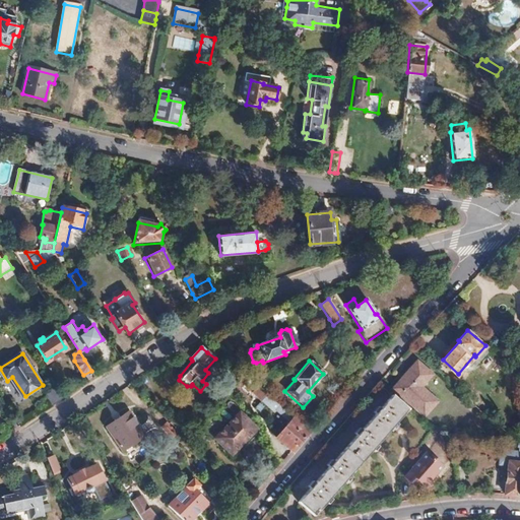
[(393,388),(423,414),(436,401),(419,387),(431,374),(416,361),(393,388)]
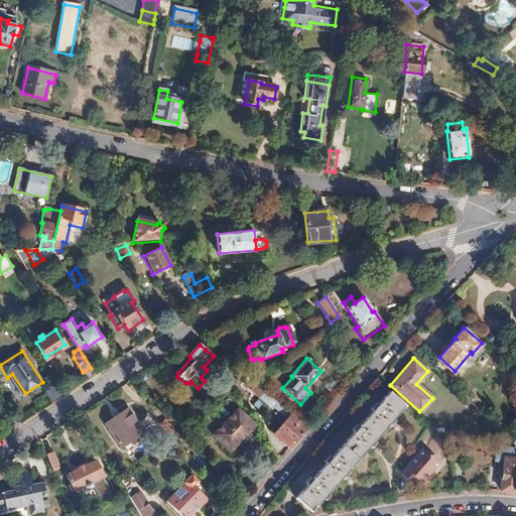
[(253,396),(261,388),(248,376),(240,385),(244,388),(248,384),(253,389),(249,393),(253,396)]
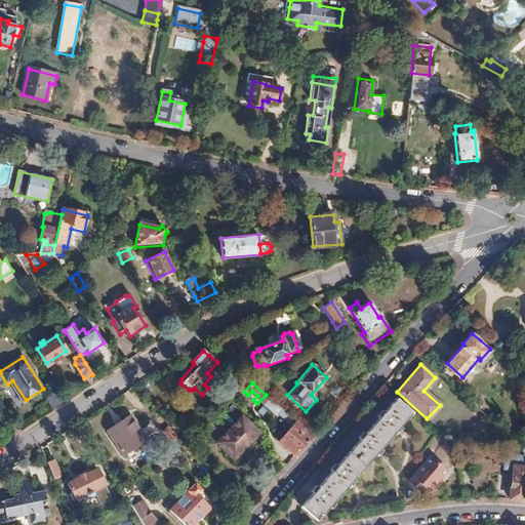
[(64,402),(55,390),(45,397),(53,409),(55,407),(64,402)]
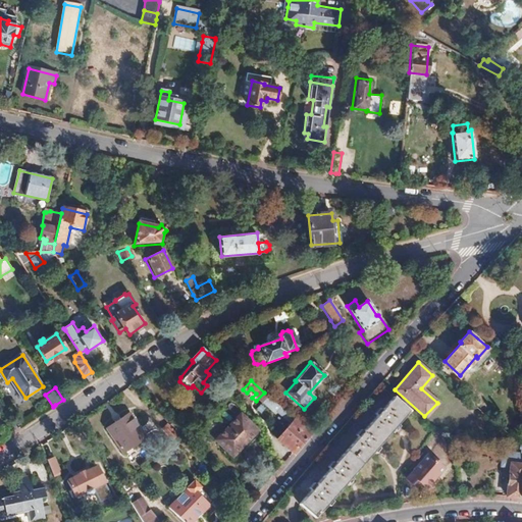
[(300,423),(271,398),(268,396),(264,401),(291,424),(276,440),(292,454),(310,432),(300,423)]
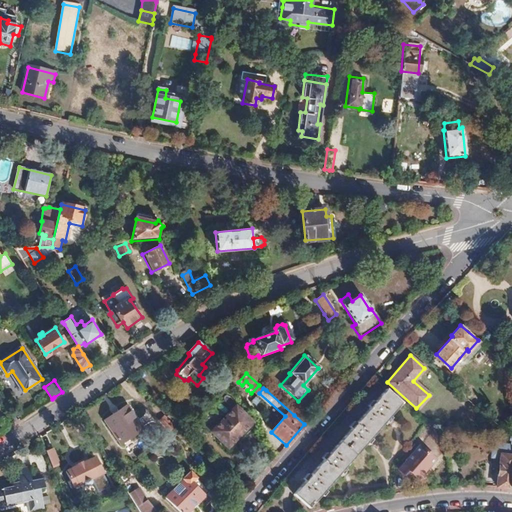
[(355,455),(402,402),(389,391),(386,388),(374,402),(371,400),(366,405),(369,408),(356,423),(353,420),(347,426),(351,428),(340,441),(355,455)]
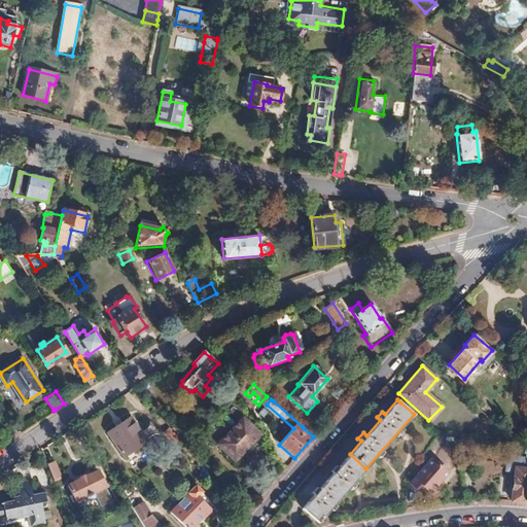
[(243,418),(218,445),(229,453),(231,450),(239,458),(248,448),(246,447),(259,432),(243,418)]
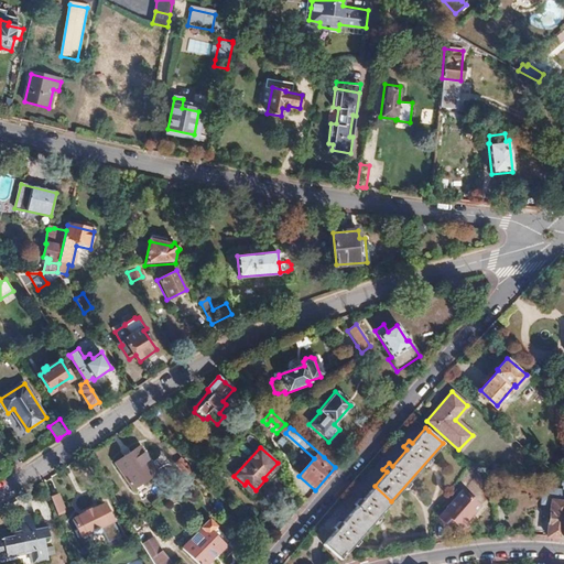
[(139,448),(117,464),(133,489),(156,474),(139,448)]
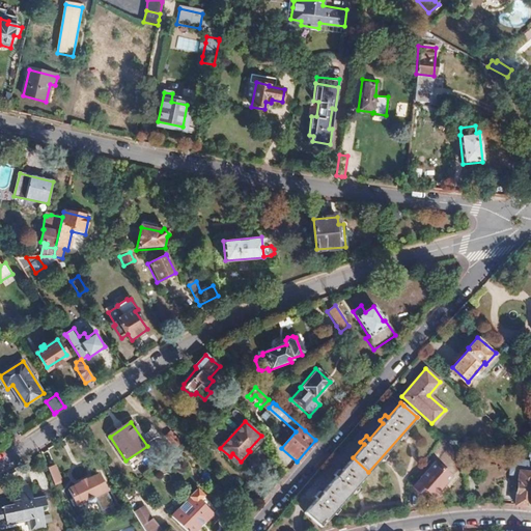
[(169,431),(164,437),(175,448),(180,443),(169,431)]
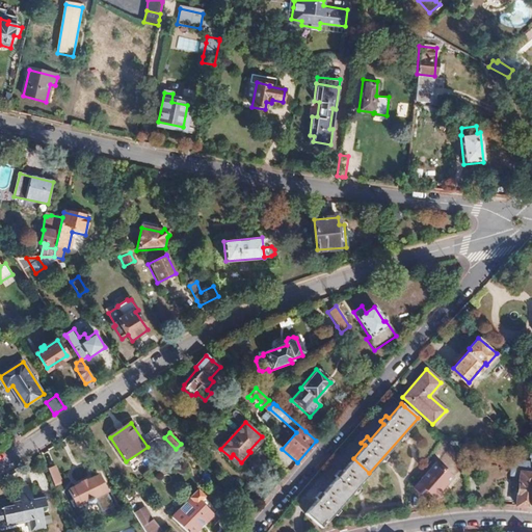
[(530,505),(531,488),(531,447),(531,452),(529,452),(528,452),(528,456),(529,456),(530,456),(529,460),(511,458),(509,474),(520,475),(515,504),(530,505)]
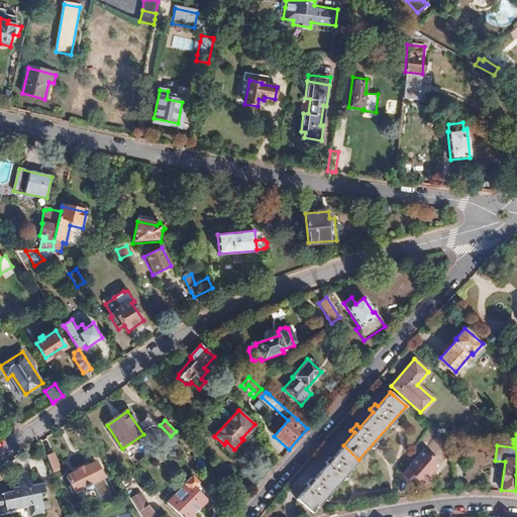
[(311,513),(358,459),(343,445),(331,458),(328,456),(323,461),(326,464),(312,480),(310,478),(305,483),(307,486),(295,499),(311,513)]
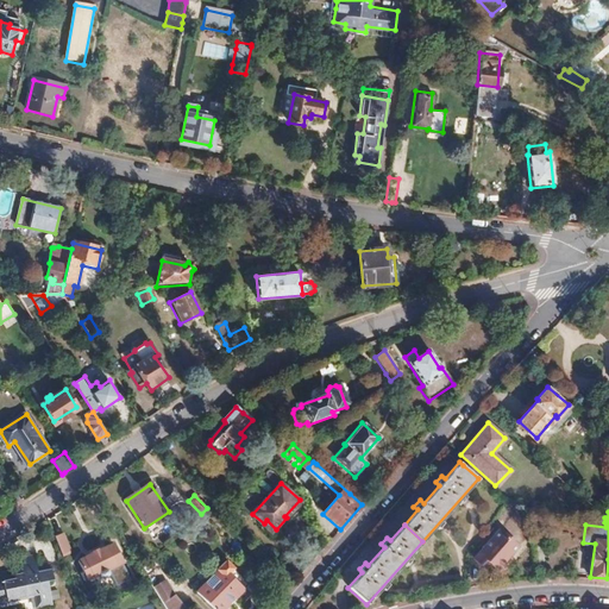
[(500,526),(475,557),(483,563),(487,558),(498,567),(519,542),(500,526)]
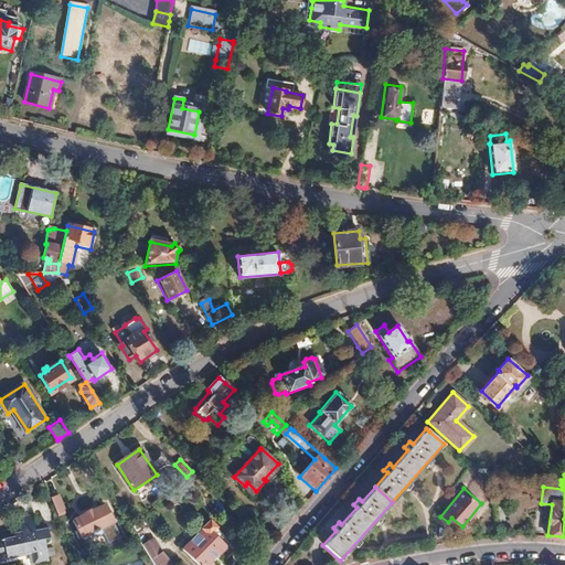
[(60,493),(50,497),(57,516),(66,513),(60,493)]
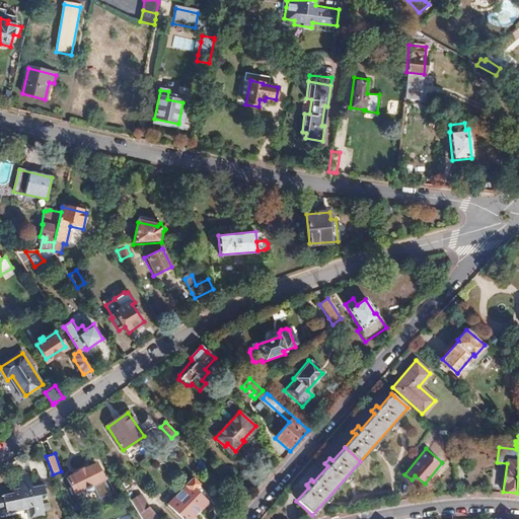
[(86,488),(103,479),(95,463),(78,472),(79,473),(70,478),(74,486),(69,488),(73,497),(88,490),(86,488)]
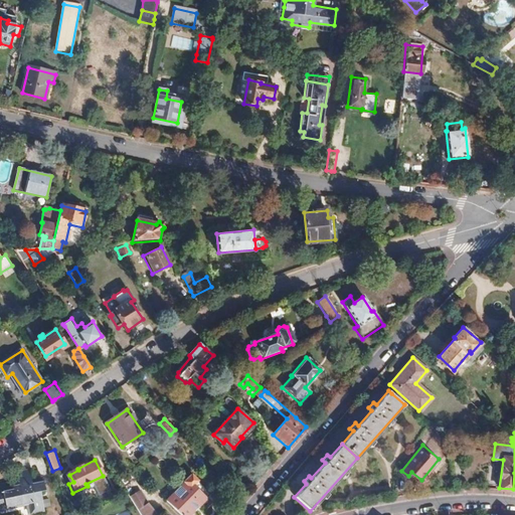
[(0,508),(5,507),(4,505),(12,503),(13,506),(22,504),(21,502),(30,500),(32,510),(42,508),(38,490),(42,489),(40,475),(30,477),(28,467),(15,470),(17,483),(11,484),(12,487),(7,488),(6,481),(0,481),(0,508)]
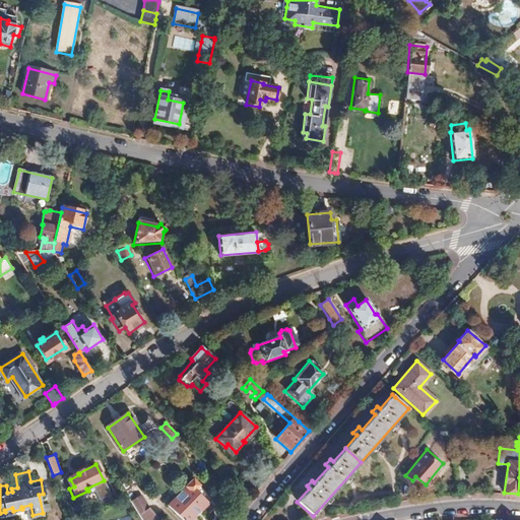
[(181,519),(194,519),(210,504),(196,491),(199,486),(194,481),(187,489),(177,501),(176,500),(168,508),(181,519)]
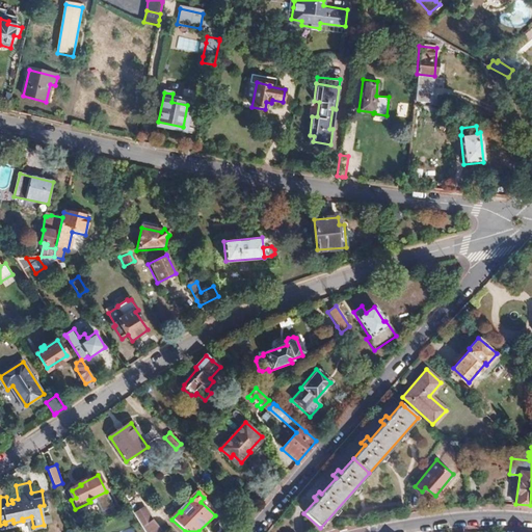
[(121,510),(129,506),(125,498),(109,505),(113,515),(121,511),(121,510)]
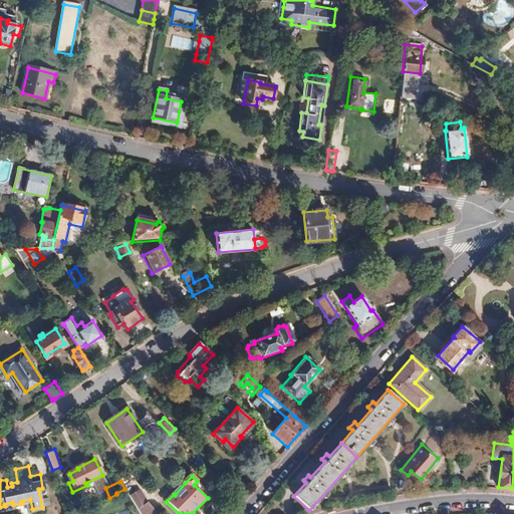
[(156,513),(142,490),(130,496),(133,501),(140,513),(156,513)]
